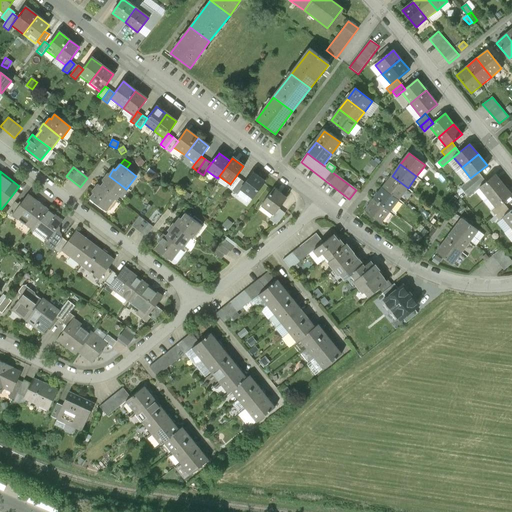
[(468,197),(479,188),(486,182),(478,172),(470,178),(460,187),(468,197)]
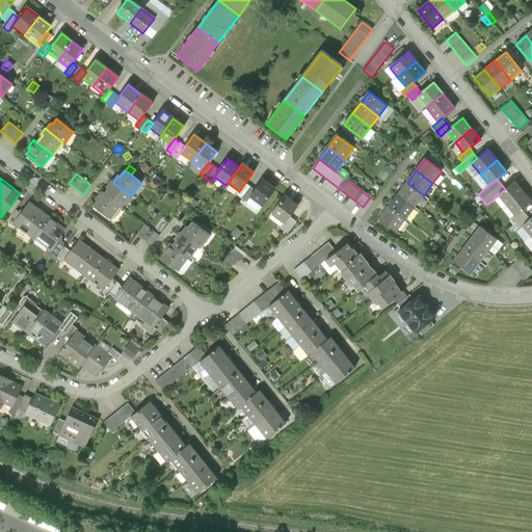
[(255,190),(249,197),(262,208),(275,189),(263,180),(255,190)]
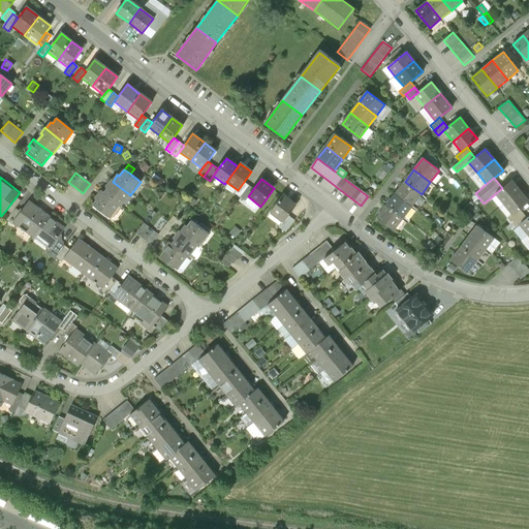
[(107,188),(103,193),(119,206),(120,207),(129,194),(113,182),(111,181),(106,187),(107,188)]
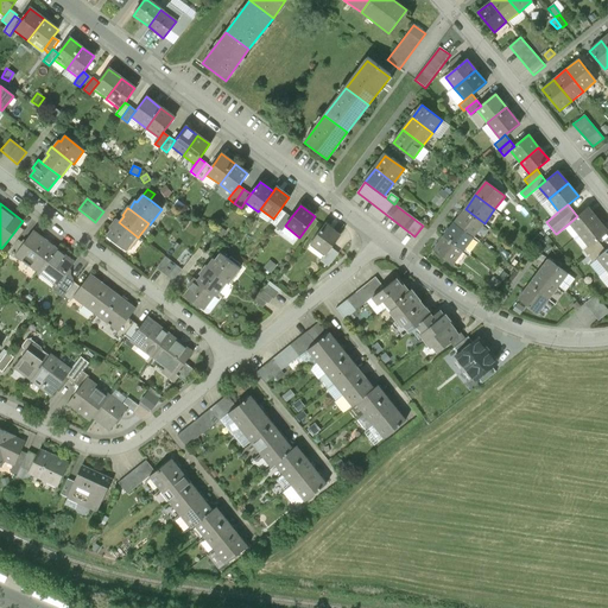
[(569,223),(578,235),(597,220),(588,208),(577,216),(569,223)]
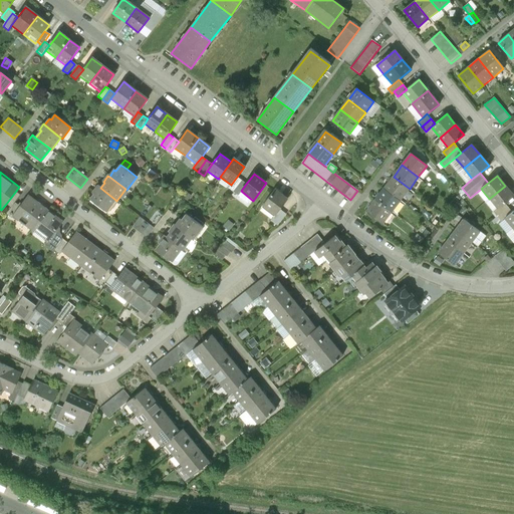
[(229,188),(234,191),(241,181),(237,177),(231,185),(229,188)]
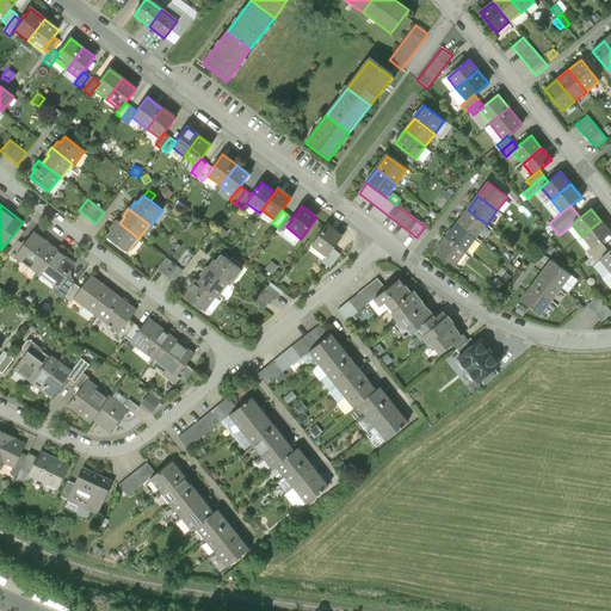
[(468,210),(457,223),(476,238),(487,224),(468,210)]
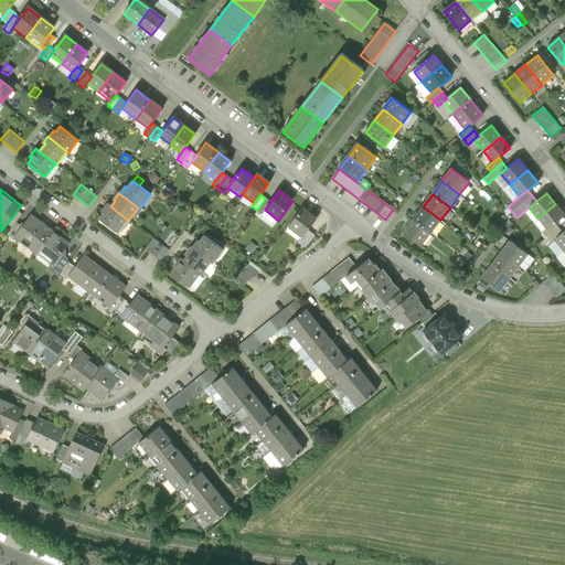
[(270,202),(265,199),(257,210),(262,214),(265,210),(270,202)]
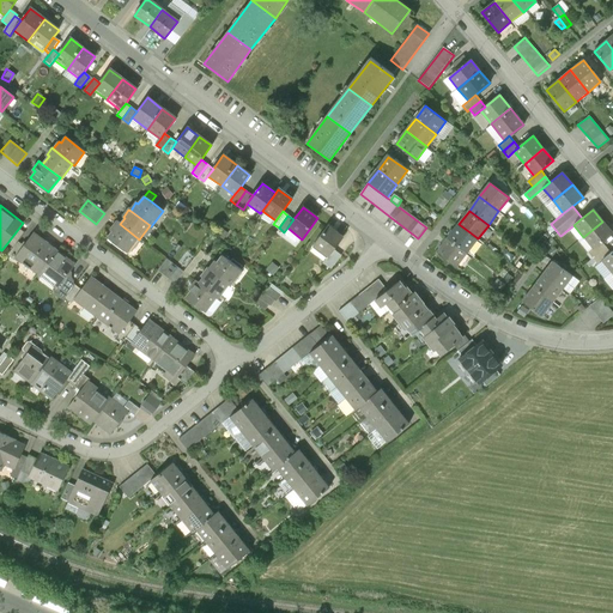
[(126,253),(138,238),(120,224),(116,222),(110,230),(113,231),(108,238),(126,253)]
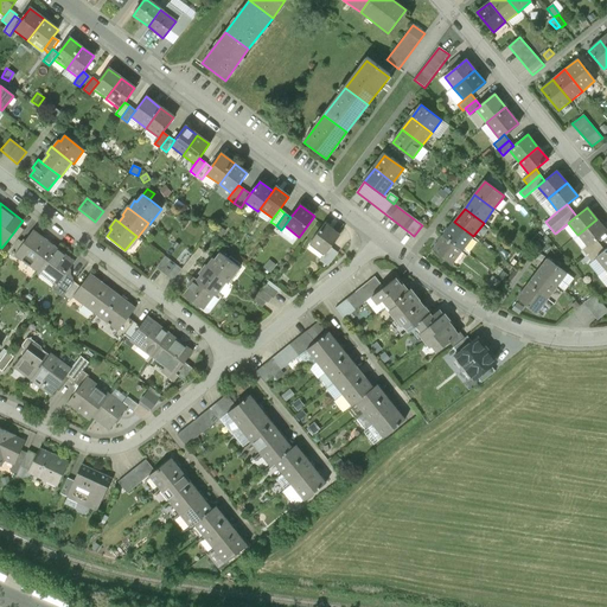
[(605,230),(596,219),(577,235),(587,246),(595,238),(605,230)]
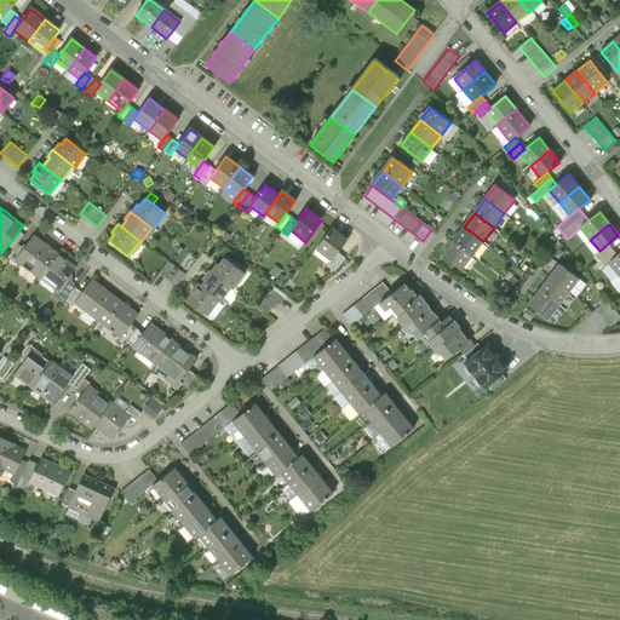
[(464,227),(453,240),(472,256),(483,241),(464,227)]
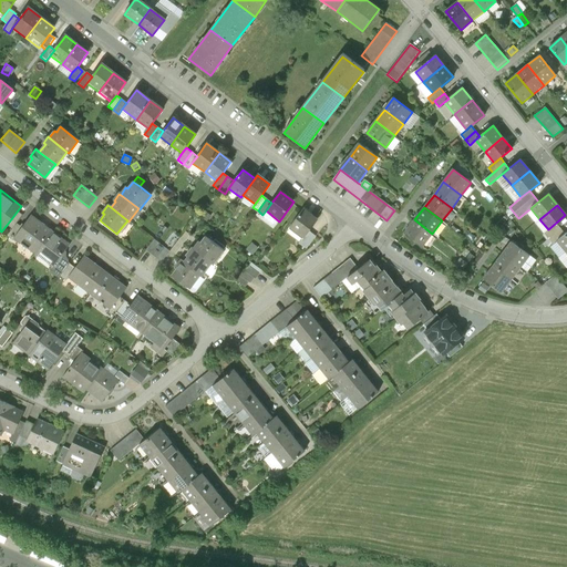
[(303,209),(289,229),(302,239),(305,236),(306,237),(309,232),(318,219),(303,209)]
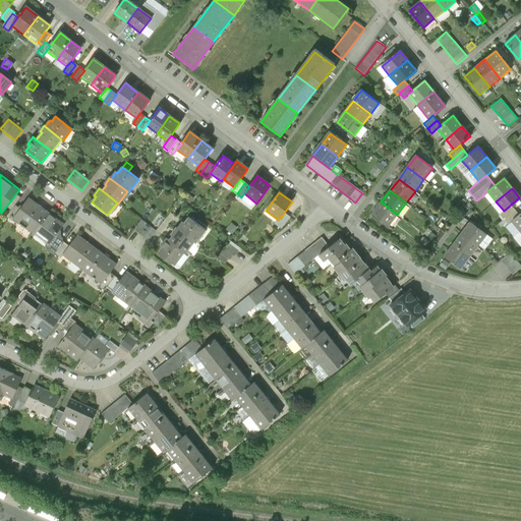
[(22,197),(16,193),(6,207),(12,211),(16,206),(22,197)]
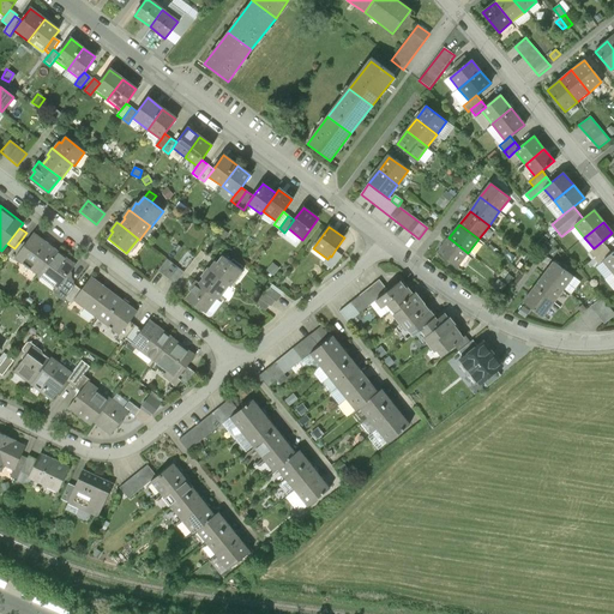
[(17,256),(40,272),(56,251),(35,233),(24,246),(17,256)]
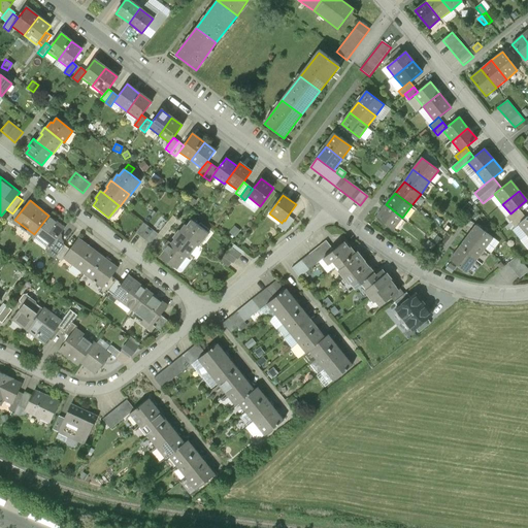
[(393,229),(402,218),(386,204),(376,217),(393,229)]
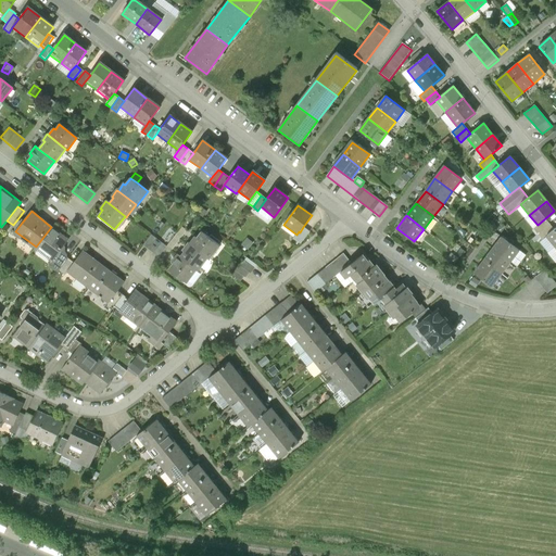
[(542,240),(546,236),(554,230),(545,218),(538,225),(533,229),(542,240)]
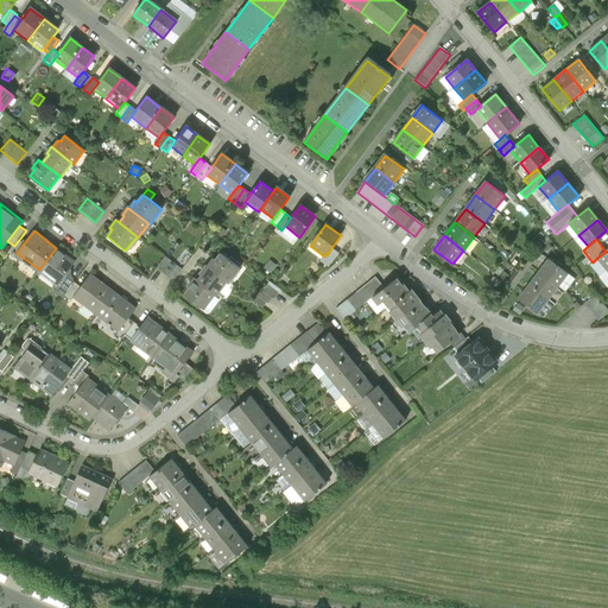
[(10,253),(14,257),(17,253),(24,244),(19,240),(14,246),(10,253)]
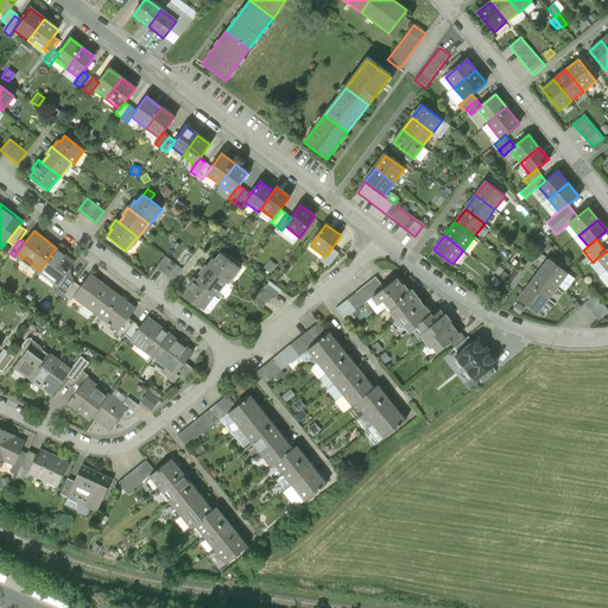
[(75,263),(56,248),(39,270),(57,284),(65,274),(69,268),(75,263)]
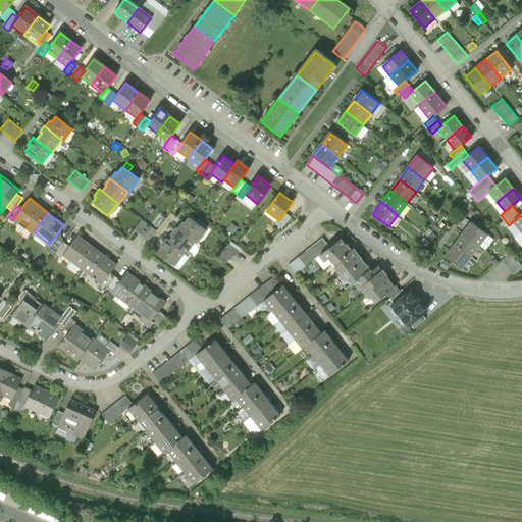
[(291,218),(284,213),(281,218),(280,217),(278,220),(276,222),(283,227),(291,218)]
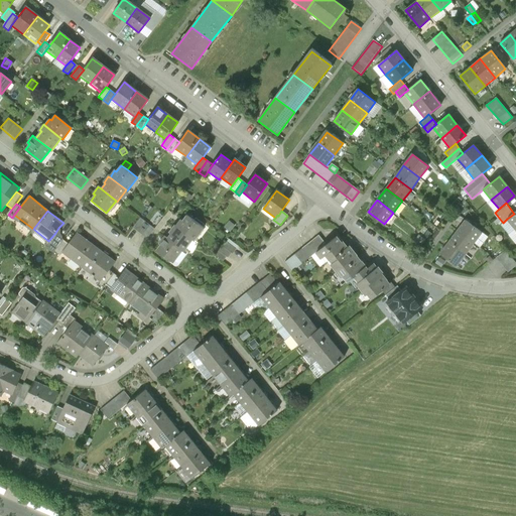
[(507,219),(515,229),(515,228),(515,212),(514,214),(507,219)]
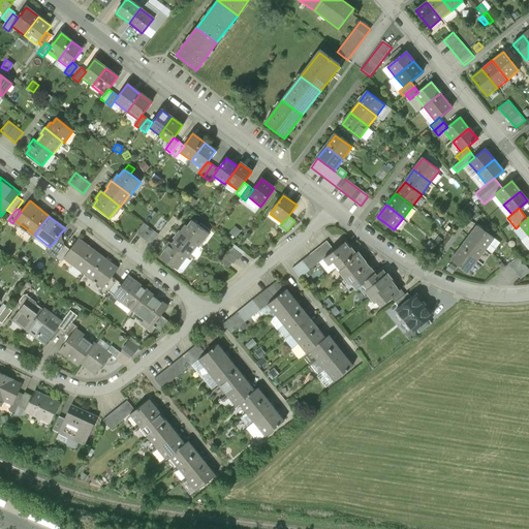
[(186,224),(181,231),(197,245),(199,246),(209,234),(192,221),(188,226),(186,224)]
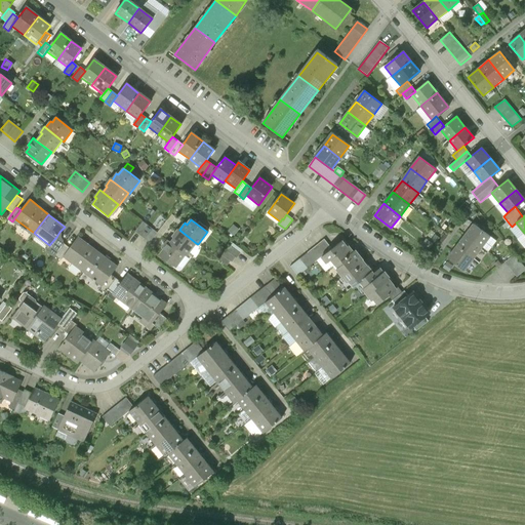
[(150,243),(157,234),(142,221),(134,231),(150,243)]
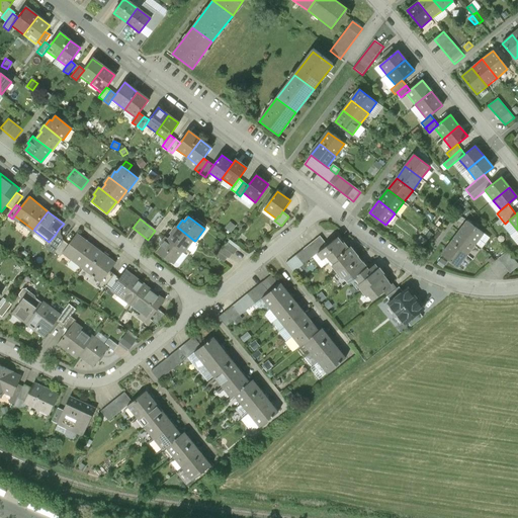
[(467,221),(459,232),(476,244),(484,234),(467,221)]
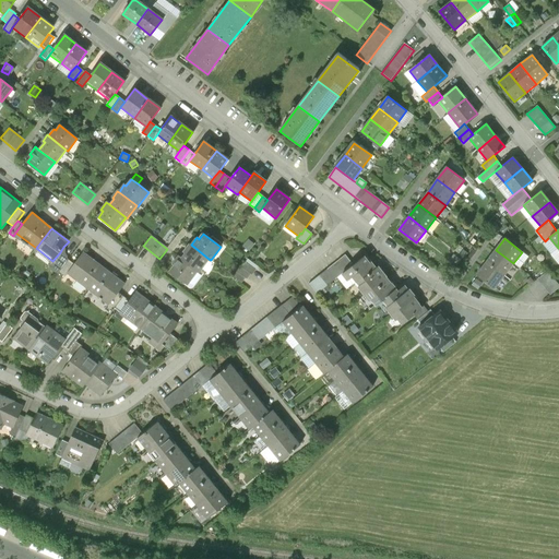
[(254,245),(248,240),(242,247),(249,251),(254,245)]
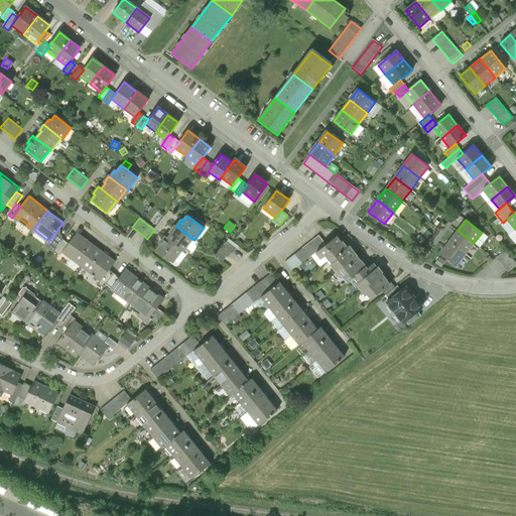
[(171,233),(167,238),(182,249),(184,250),(192,239),(176,226),(174,225),(169,231),(171,233)]
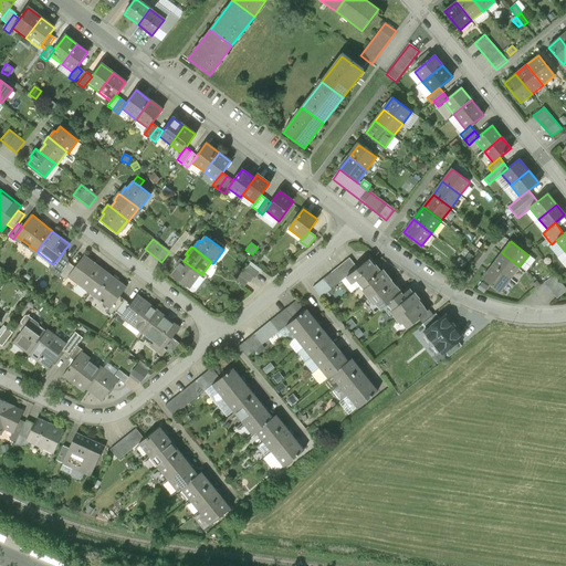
[(64,250),(61,255),(53,264),(50,270),(60,278),(61,275),(70,263),(69,262),(70,261),(70,260),(69,259),(67,257),(67,254),(67,252),(64,250)]
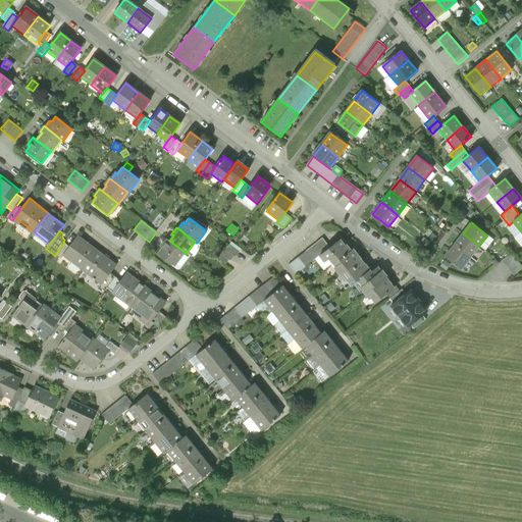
[(463,233),(455,245),(471,257),(479,246),(463,233)]
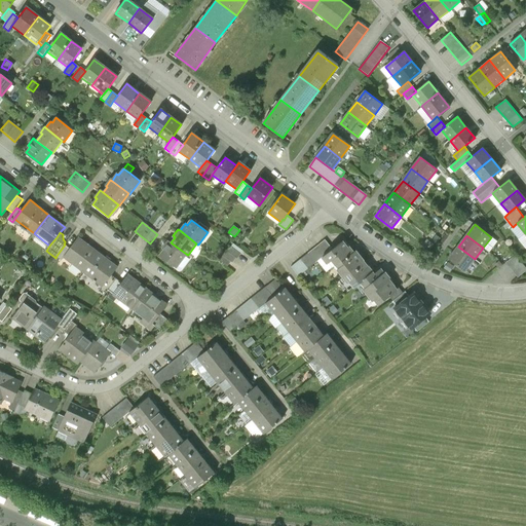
[(65,256),(84,271),(99,252),(79,237),(71,249),(65,256)]
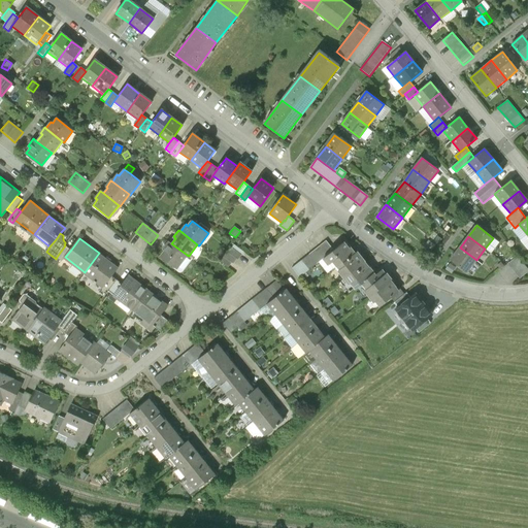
[(177,268),(187,255),(171,243),(168,241),(164,249),(165,250),(161,256),(177,268)]
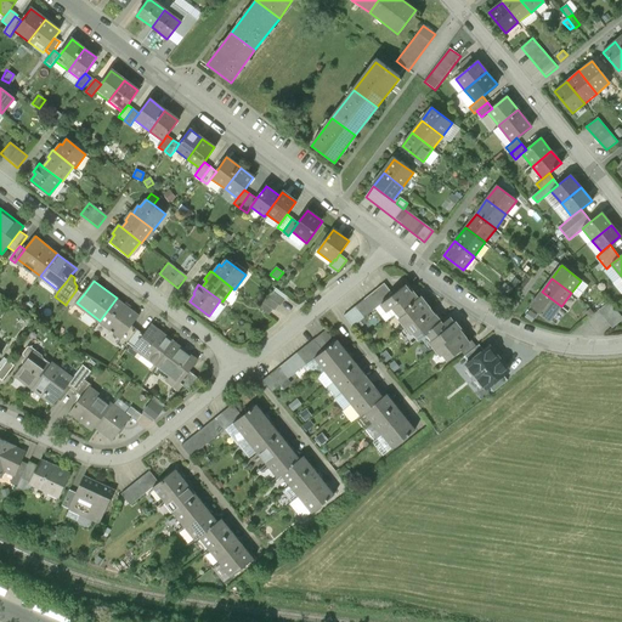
[(363,318),(379,306),(393,295),(384,284),(344,316),(352,327),(356,324),(363,318)]
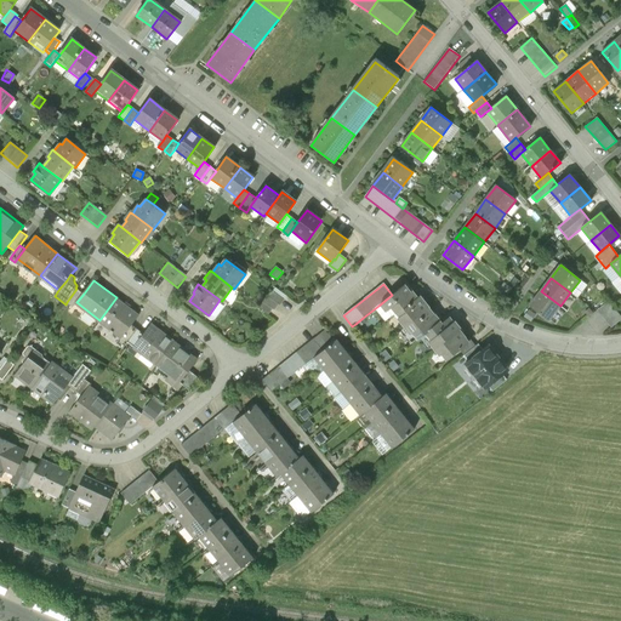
[(389,308),(396,315),(416,300),(405,285),(392,295),(379,306),(385,313),(389,308)]
